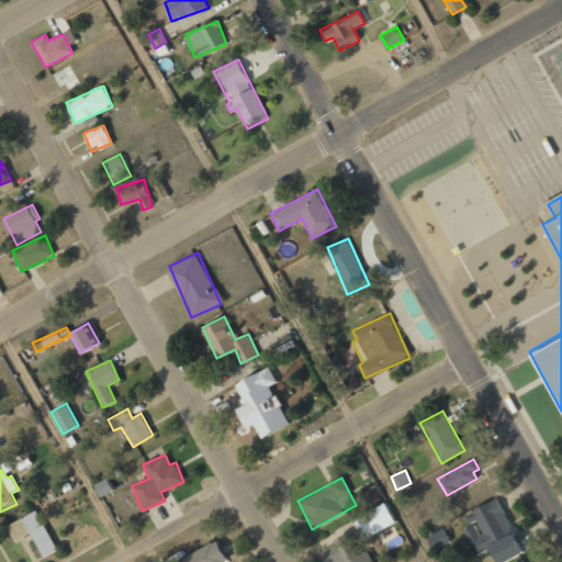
[(113,491),(107,479),(93,485),(100,497),(113,491)]
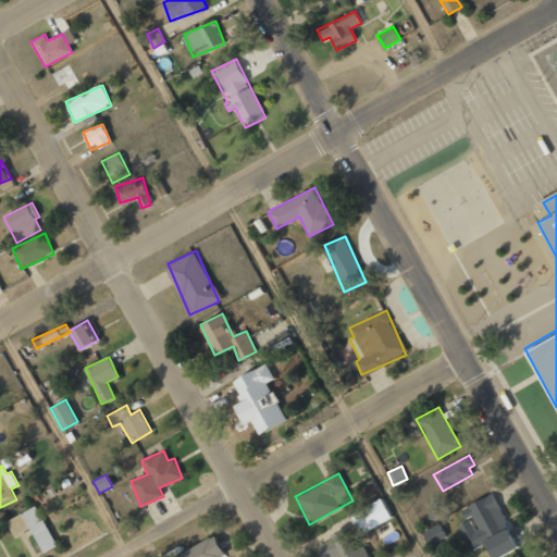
[(497,556),(517,547),(491,495),(460,509),(465,519),(472,516),(478,528),(474,530),(469,519),(458,524),(471,551),(485,543),(491,556),(497,556)]
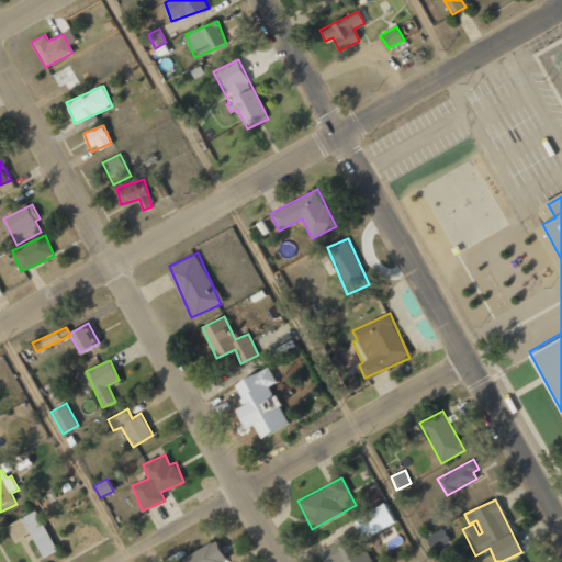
[(353,518),(362,539),(395,525),(385,504),(353,518)]
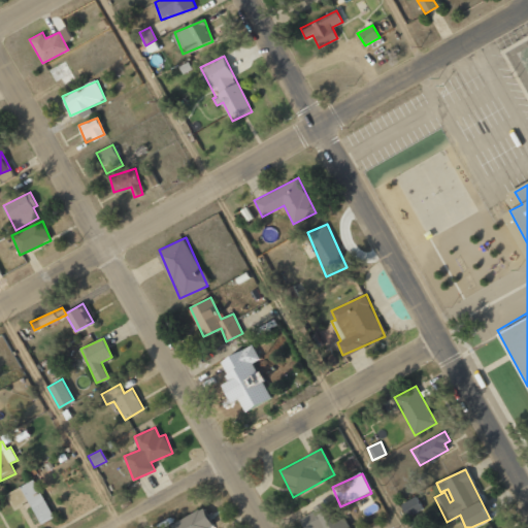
[(54,518),(34,480),(7,494),(14,508),(29,500),(41,524),(54,518)]
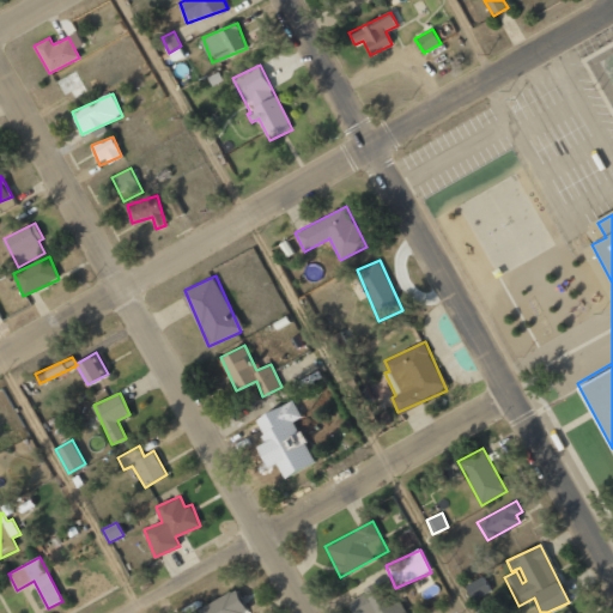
[(377,612),(402,612),(406,612),(400,601),(390,606),(376,574),(364,580),(369,590),(349,600),(353,612),(375,612),(378,612),(377,612)]
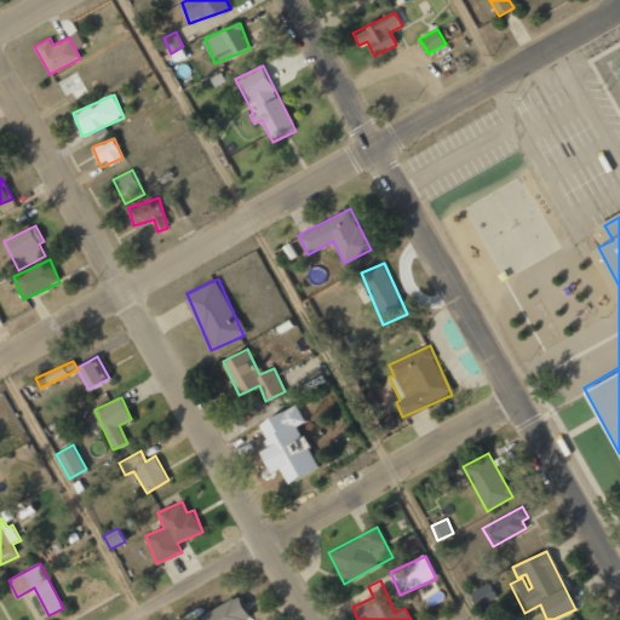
[(497,598),(488,583),(471,592),(478,607),(497,598)]
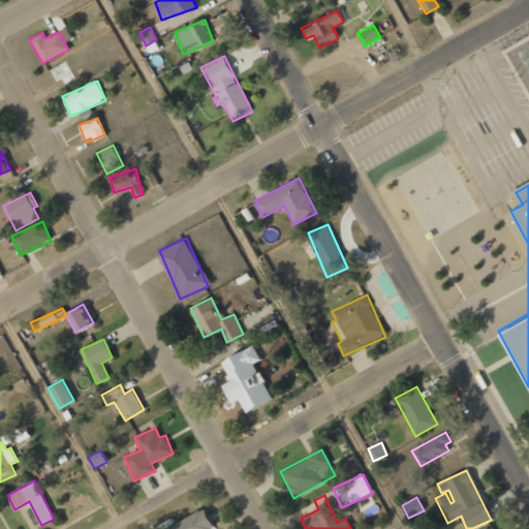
[(211,528),(214,528),(205,508),(168,526),(169,528),(211,528)]
